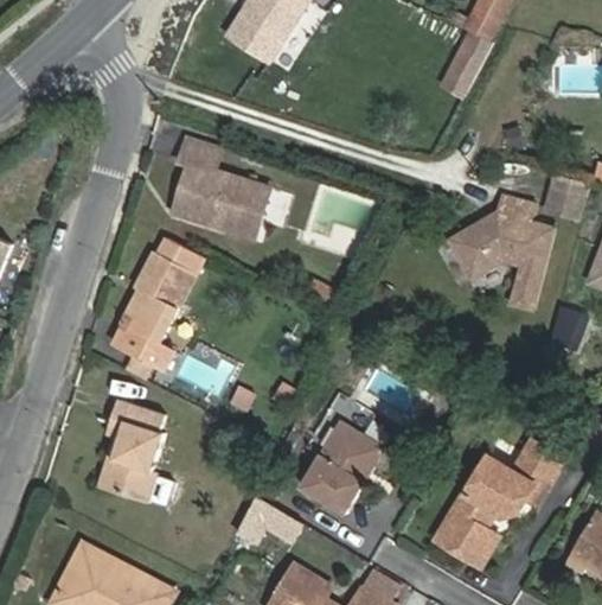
[(245,0),(226,32),(268,59),(268,57),(288,70),(299,53),(280,40),(305,0),(245,0)]
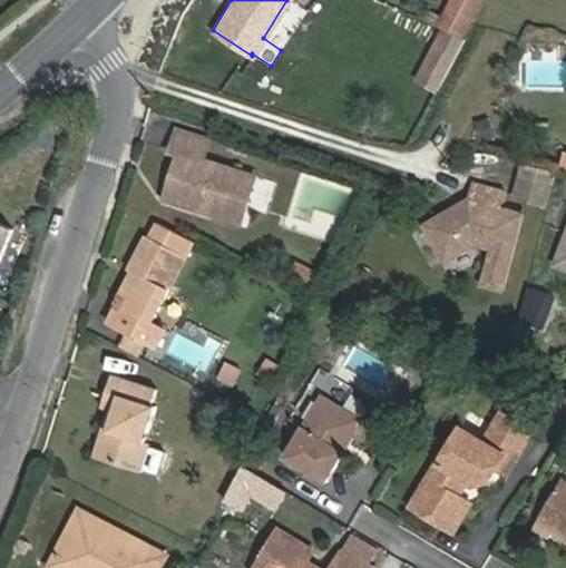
[(447,0),(435,25),(458,36),(476,0),(447,0)]
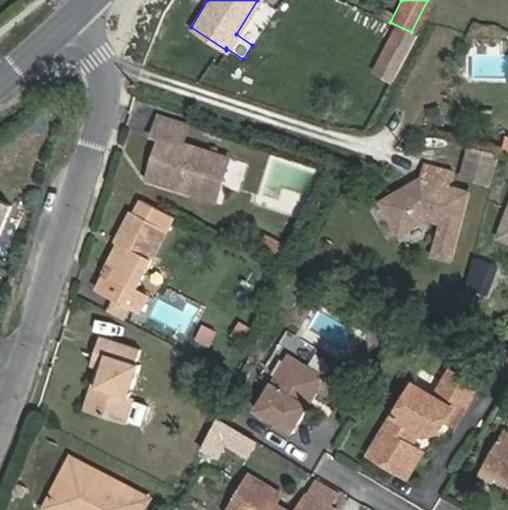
[(389,81),(413,34),(393,25),(369,69),(389,81)]
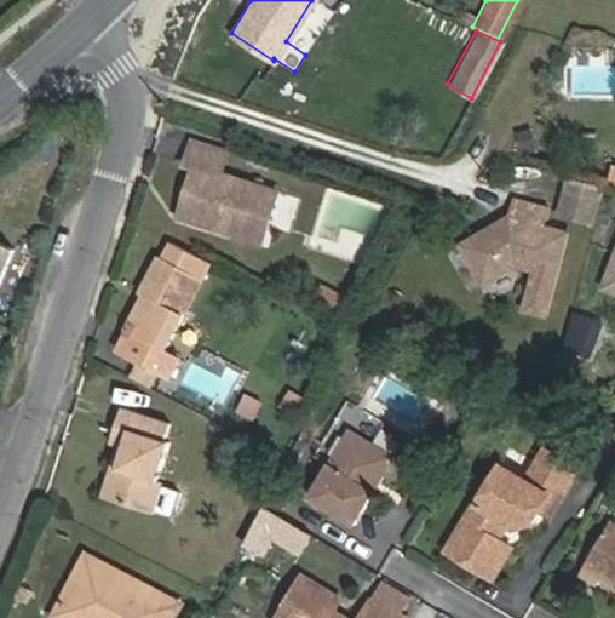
[(513,162),(532,161),(529,127),(512,127),(513,162)]
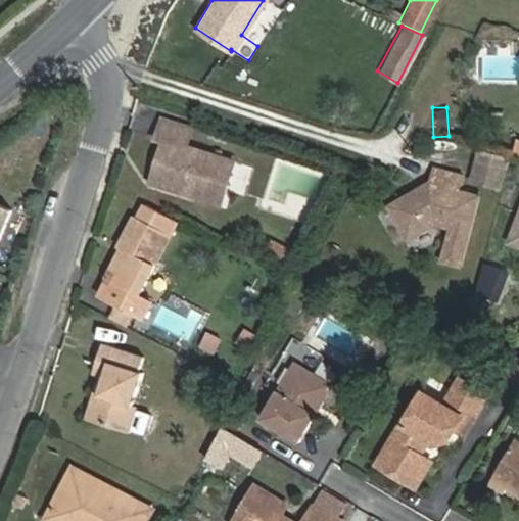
[(182,191),(183,187),(220,198),(231,159),(184,145),(189,130),(157,121),(153,135),(160,138),(147,181),(182,191)]
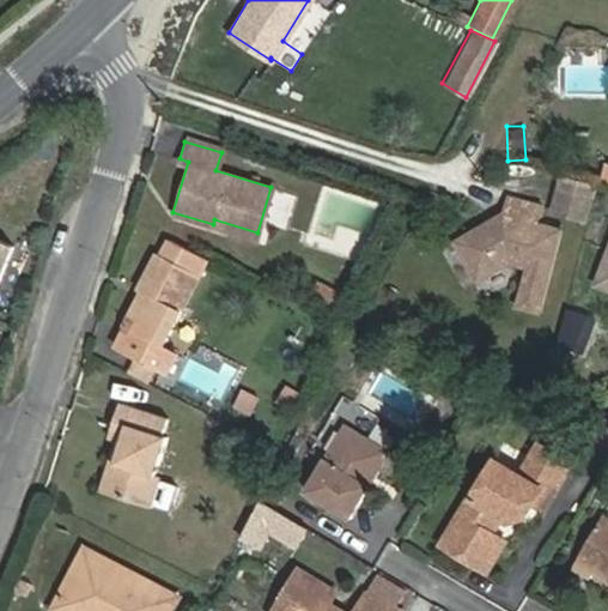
[(607,159),(602,158),(596,182),(607,185),(607,159)]
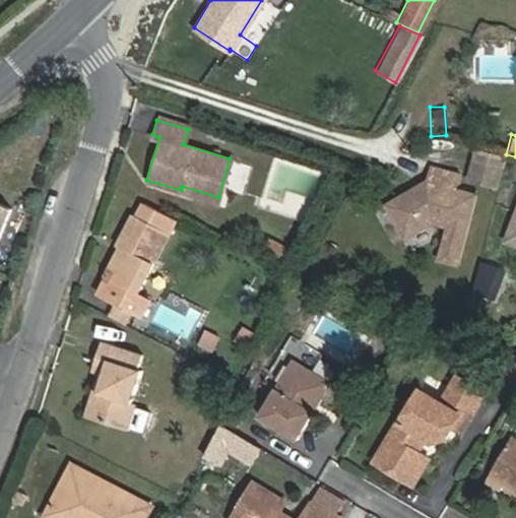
[(503,156),(471,147),(462,179),(494,188),(503,156)]
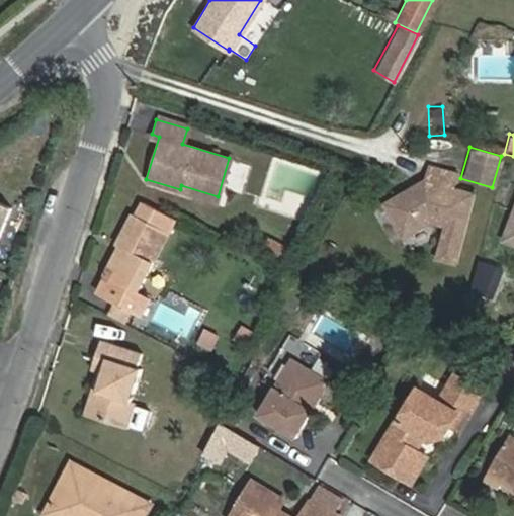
[(450,186),(454,172),(425,164),(420,180),(382,202),(401,234),(428,220),(461,228),(470,192),(450,186)]
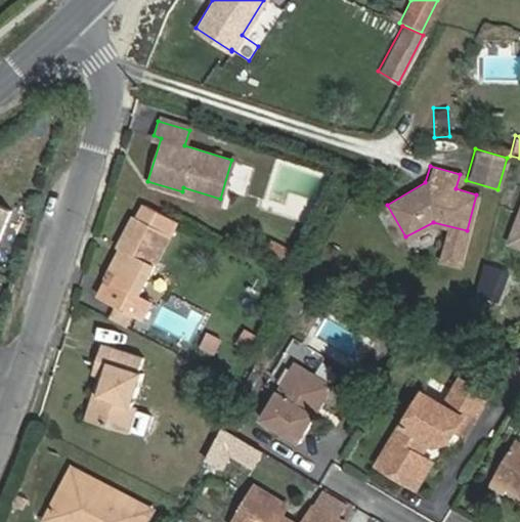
[(175,219),(142,203),(135,216),(168,232),(175,219)]
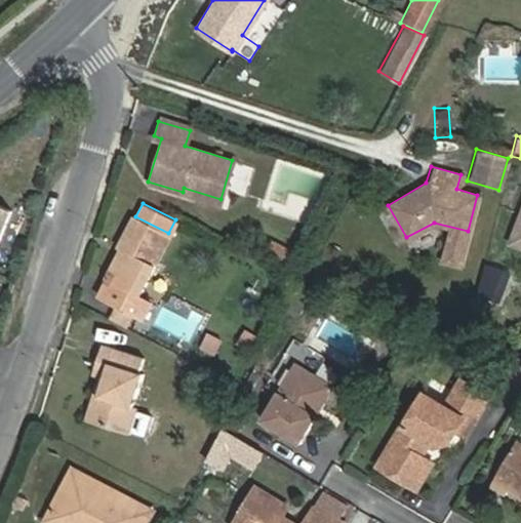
[(10,209),(0,205),(0,234),(10,209)]
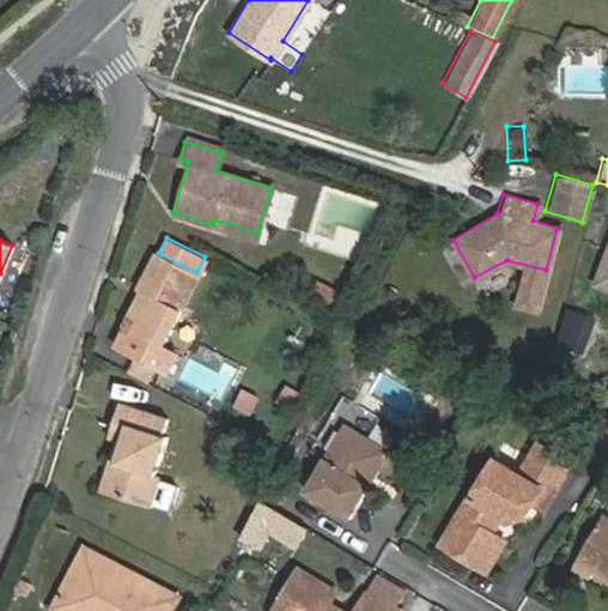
[(607,242),(594,282),(607,288),(607,242)]
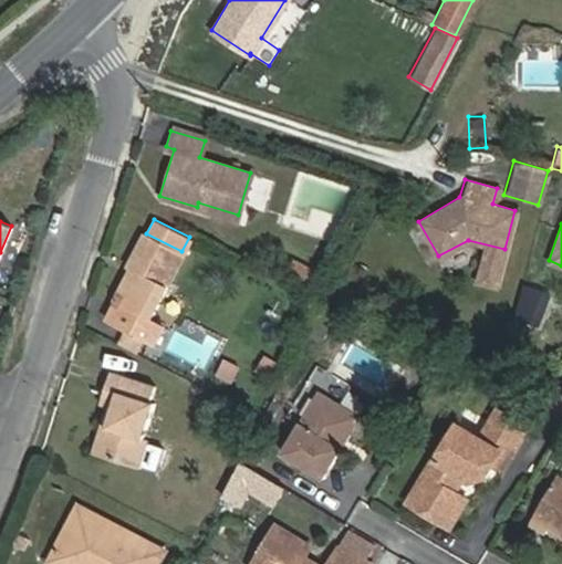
[(148,343),(158,323),(147,317),(181,251),(146,233),(142,231),(124,267),(127,269),(111,300),(114,301),(104,319),(148,343)]
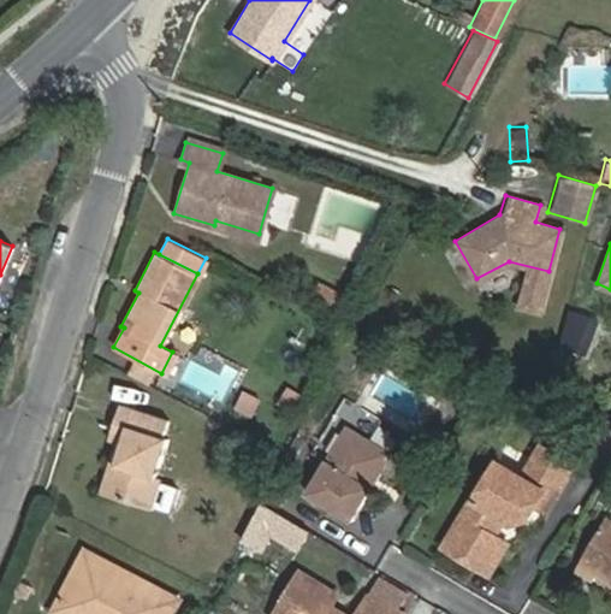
[(337,291),(316,281),(308,296),(328,308),(337,291)]
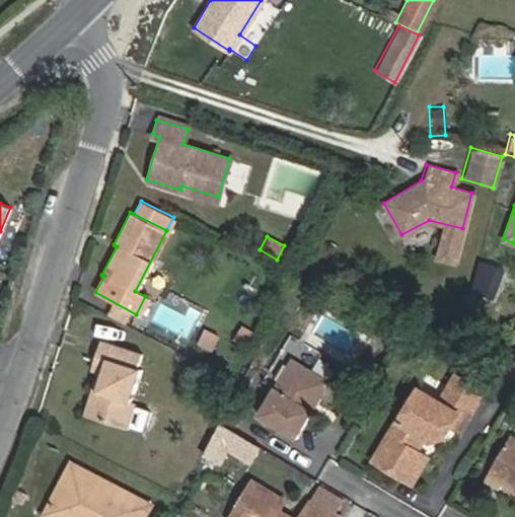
[(494,291),(502,267),(479,259),(470,284),(494,291)]
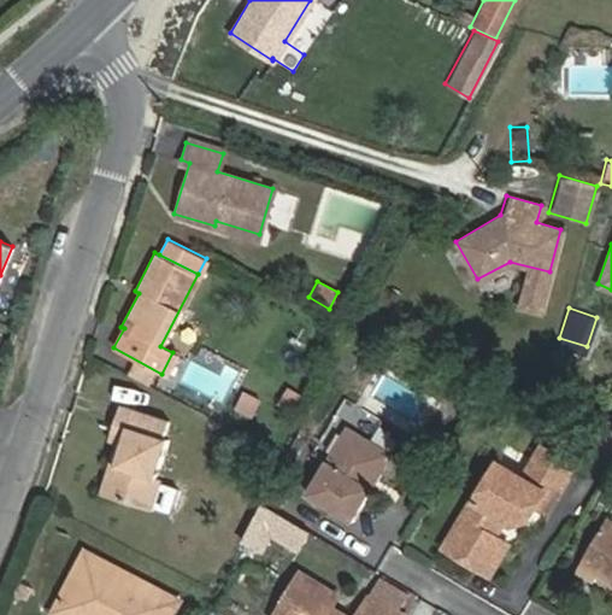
[(234,405),(248,413),(254,399),(240,392),(234,405)]
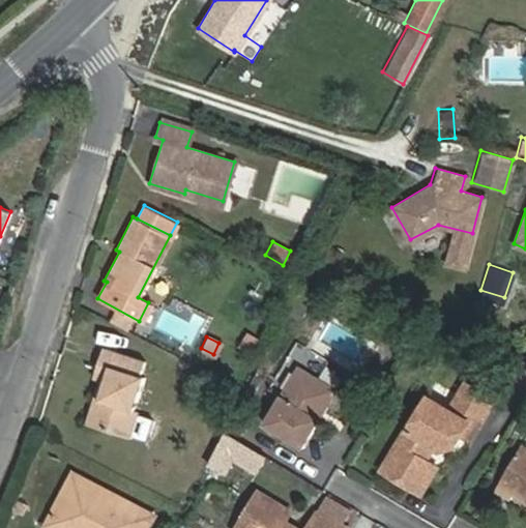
[(130,409),(142,376),(137,375),(142,360),(101,347),(96,361),(108,365),(97,399),(103,400),(94,424),(127,436),(136,411),(130,409)]
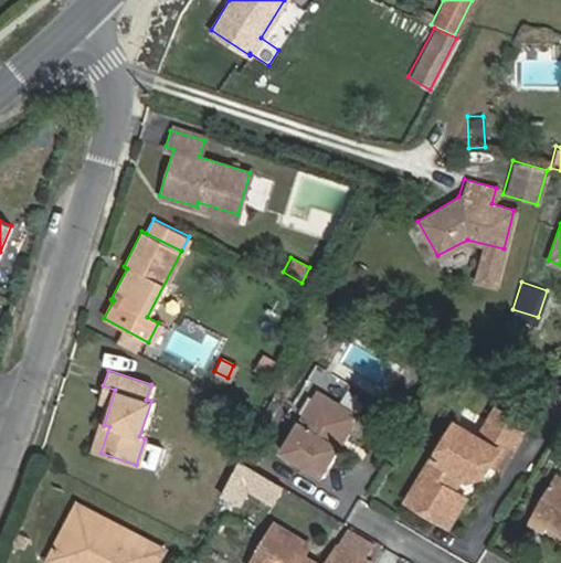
[(317,391),(281,450),(320,475),(356,415),(317,391)]
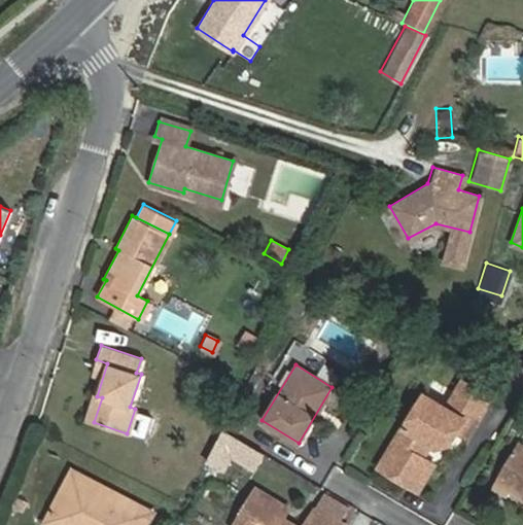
[(424,393),(404,427),(401,425),(376,466),(416,490),(431,463),(421,457),(429,443),(434,447),(449,443),(464,418),(473,423),(483,406),(454,388),(444,406),(424,393)]
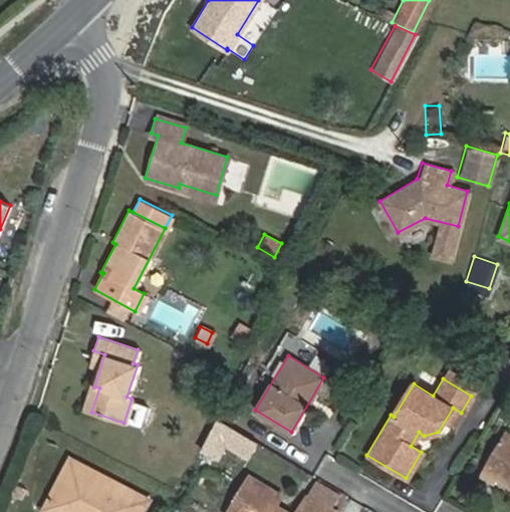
[(509,435),(503,431),(478,473),(493,482),(496,478),(509,486),(509,435)]
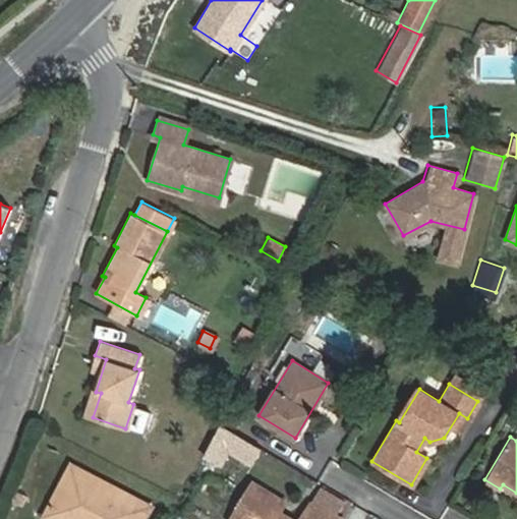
[(48,518),(141,518),(150,505),(69,463),(42,515),(48,518)]
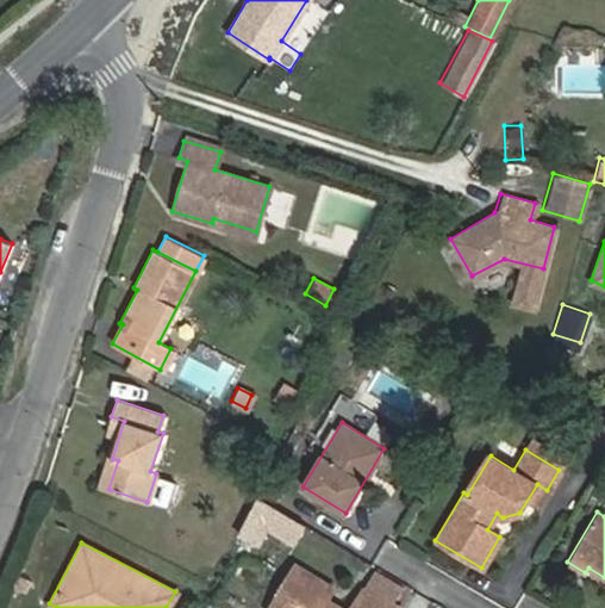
[(332,588),(294,564),(267,607),(398,607),(362,585),(348,607),(341,607),(325,599),(332,588)]
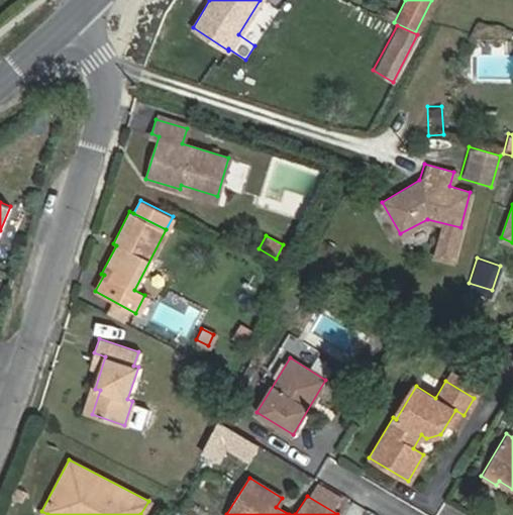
[(13,486),(8,495),(19,501),(24,491),(13,486)]
